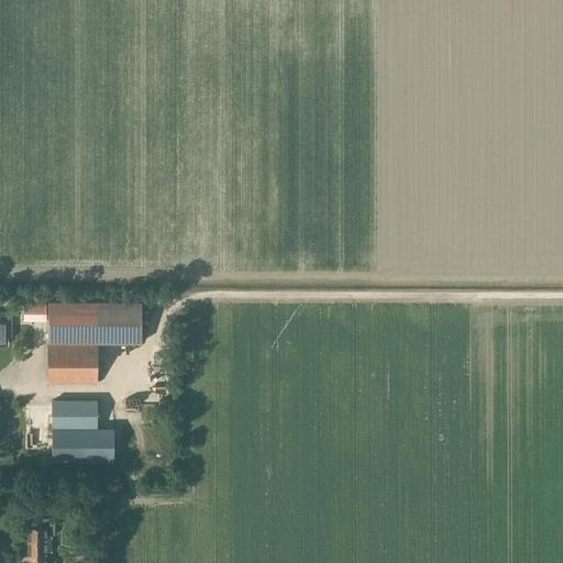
[(141,301),(47,301),(47,342),(141,342),(141,301)]
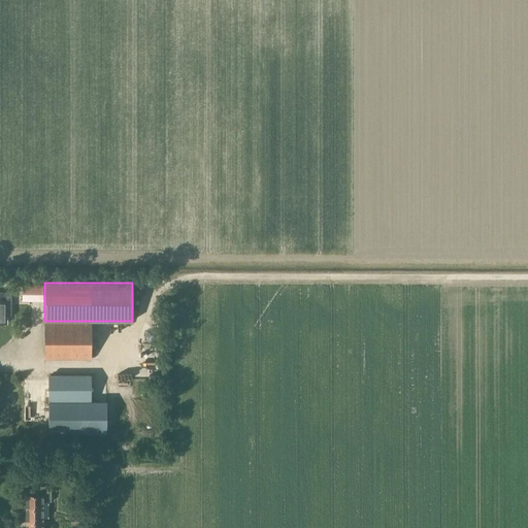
[(22,300),(42,300),(42,286),(22,286),(22,300)]
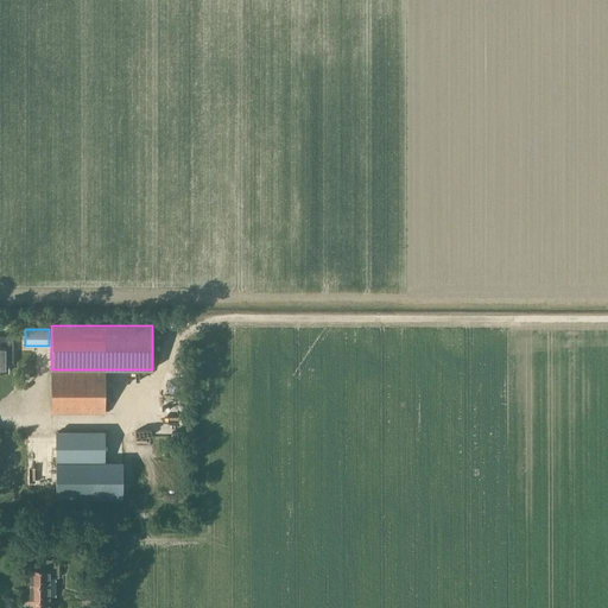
[(0,371),(7,371),(7,361),(13,361),(13,340),(0,339),(0,371)]
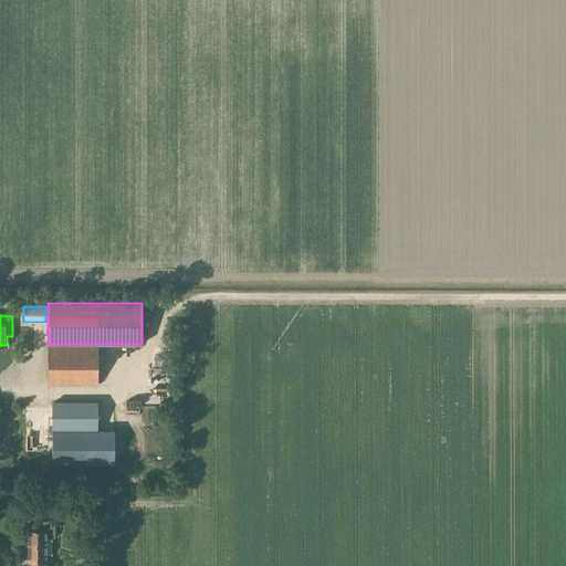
[(97,385),(97,346),(48,346),(48,385),(97,385)]
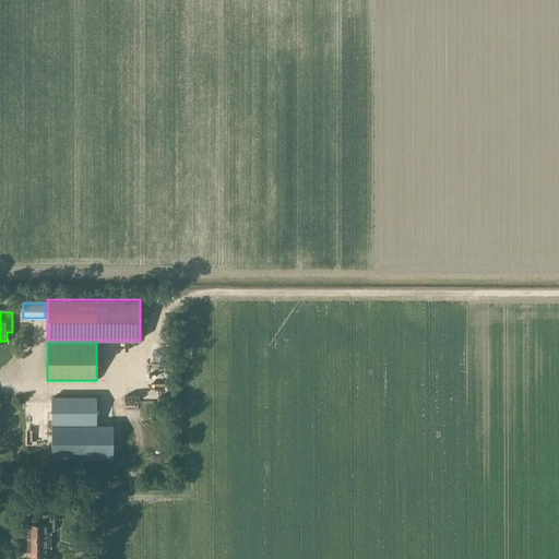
[(51,423),(95,423),(95,397),(51,397),(51,423)]
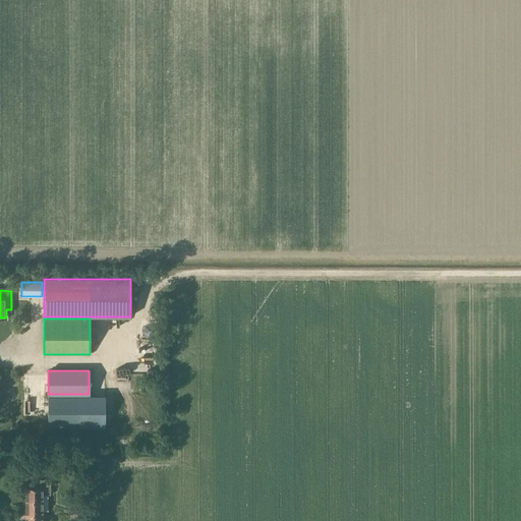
[(89,394),(48,394),(48,426),(105,426),(105,396),(89,396),(89,394)]
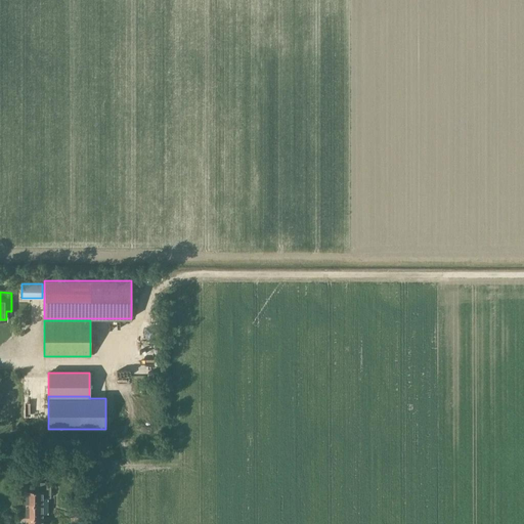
[(42,505),(42,497),(51,497),(51,482),(40,482),(40,490),(26,491),(26,505),(42,505)]
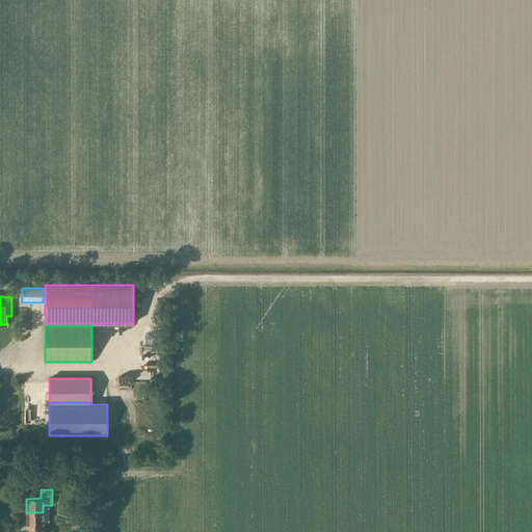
[(26,526),(43,526),(43,512),(26,512),(26,526)]
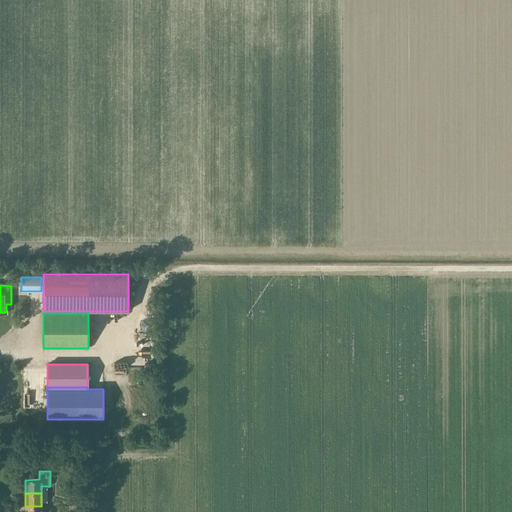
[(69,505),(69,511),(81,511),(81,495),(74,495),(74,505),(69,505)]
